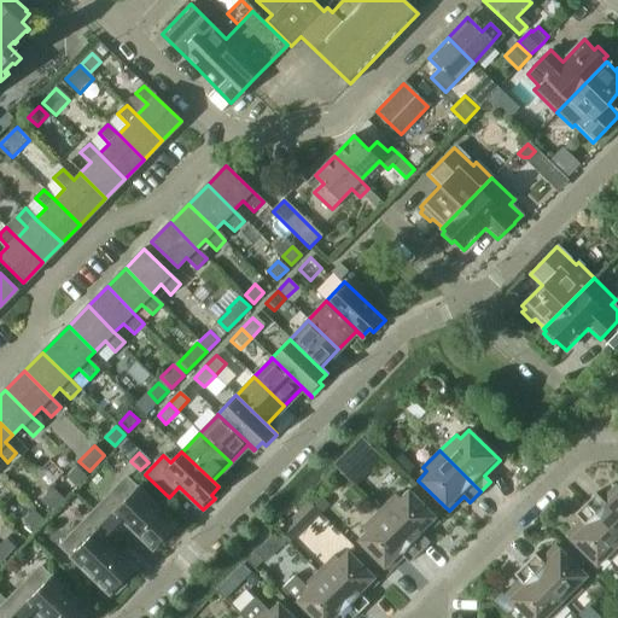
[(75,485),(85,474),(76,466),(66,477),(75,485)]
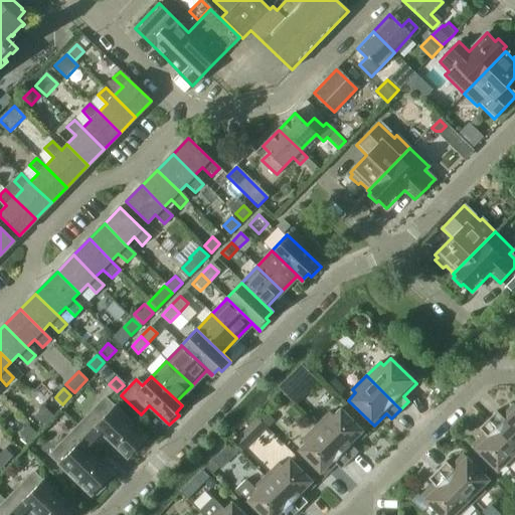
[(146,438),(105,397),(76,425),(99,447),(108,438),(128,457),(136,449),(139,451),(147,443),(144,440),(146,438)]
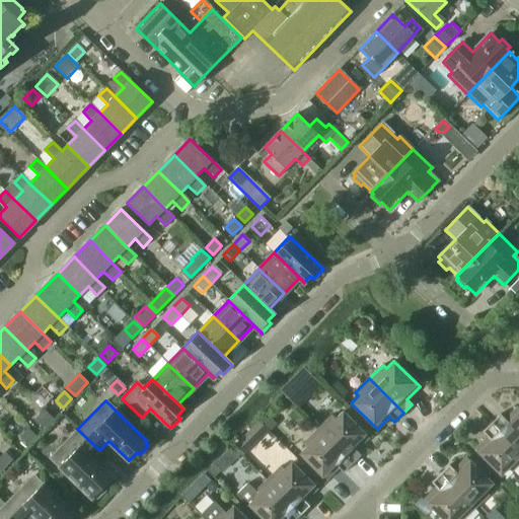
[(518,408),(517,406),(505,419),(500,414),(491,423),(518,450),(518,408)]
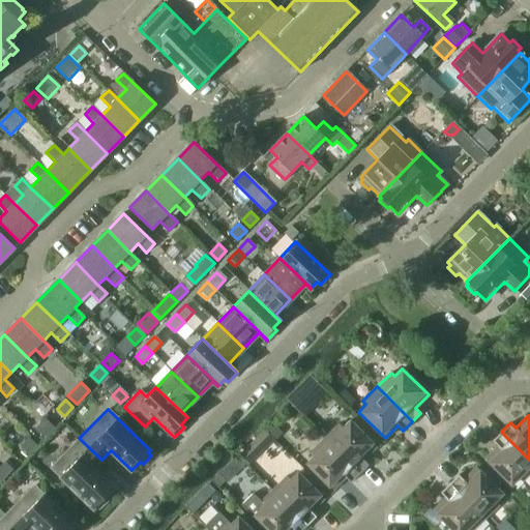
[(43,438),(54,427),(45,418),(34,429),(43,438)]
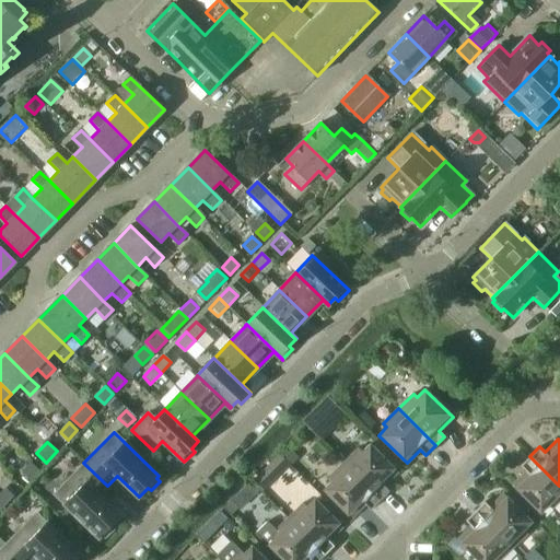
[(384,486),(397,473),(370,444),(362,452),(358,448),(342,463),(380,501),(389,491),(384,486)]
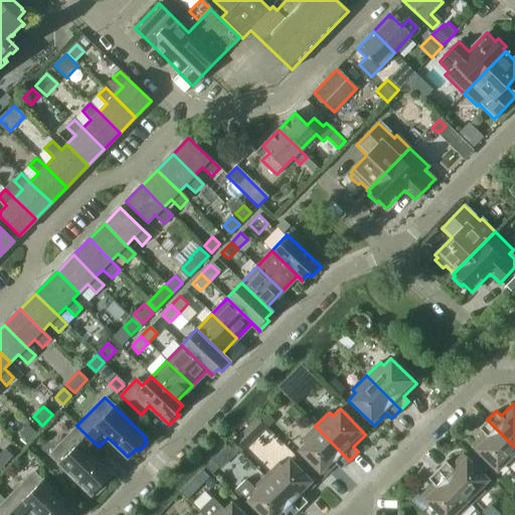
[(254,434),(264,424),(255,416),(246,425),(254,434)]
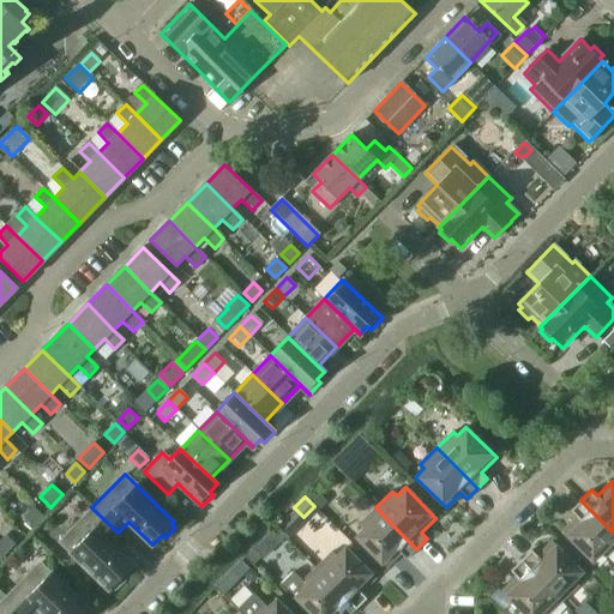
[(613,547),(613,533),(581,500),(570,511),(576,517),(561,531),(591,561),(601,553),(605,558),(613,547)]
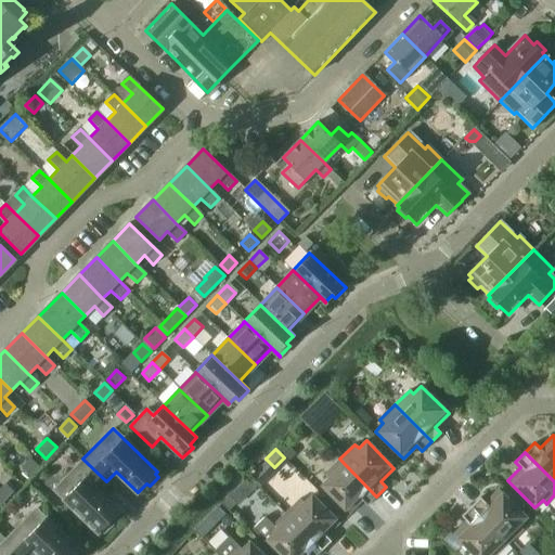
[(28,475),(38,466),(30,457),(21,467),(28,475)]
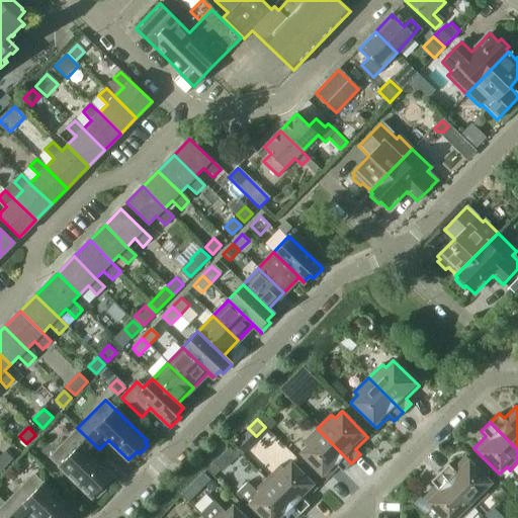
[(110,478),(90,458),(99,449),(77,428),(50,457),(92,498),(94,495),(97,498),(104,490),(102,487),(110,478)]
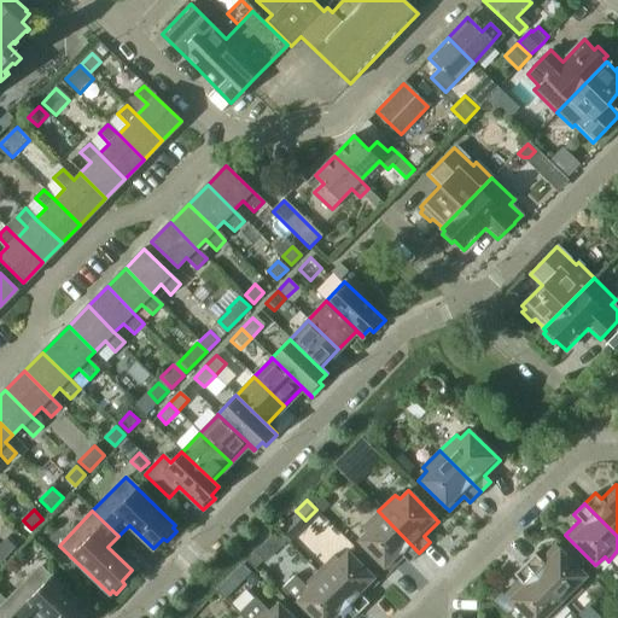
[(419,553),(378,511),(362,528),(366,531),(357,541),(388,571),(402,557),(408,563),(419,553)]
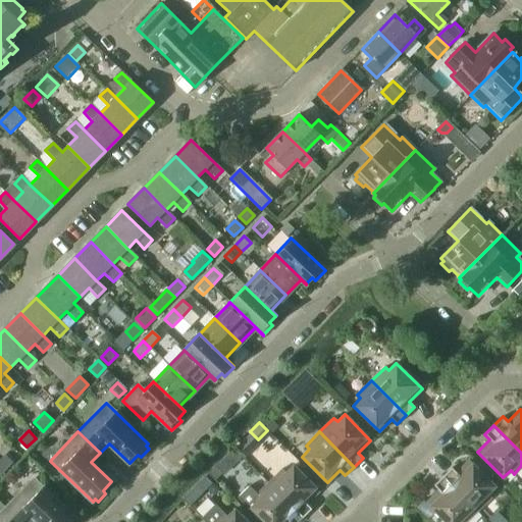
[(241,458),(232,449),(224,456),(233,465),(241,458)]
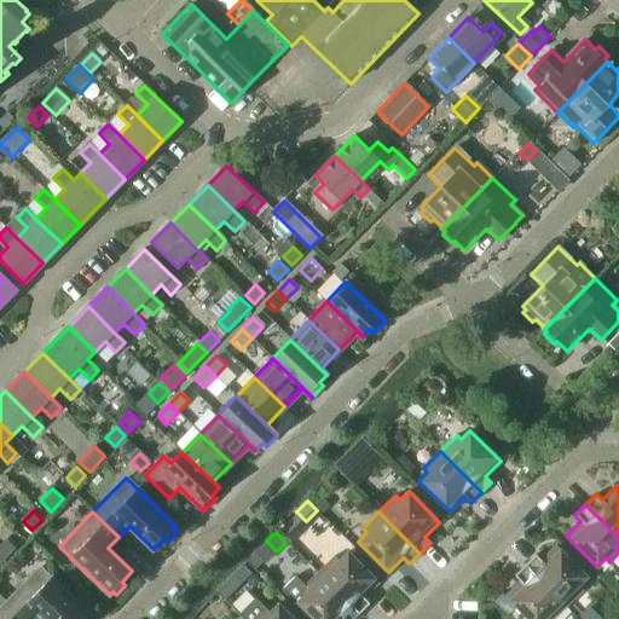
[(0,556),(3,560),(15,548),(6,539),(0,544),(0,556)]
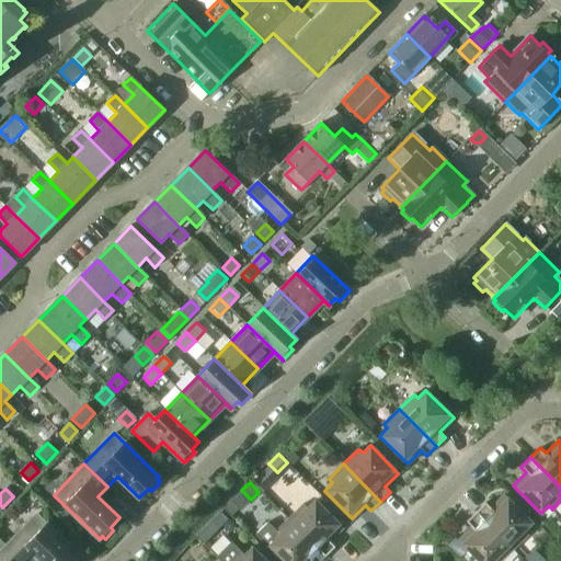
[(531,523),(504,494),(491,508),(485,502),(476,512),(513,549),(527,535),(524,530),(531,523)]
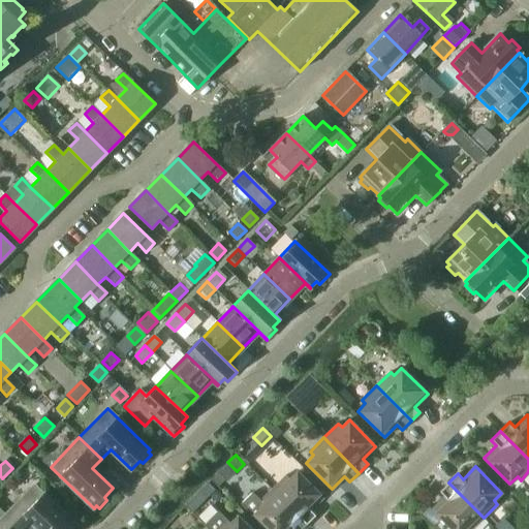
[(310,510),(323,498),(297,471),(289,478),(286,475),(272,489),(307,525),(315,516),(310,510)]
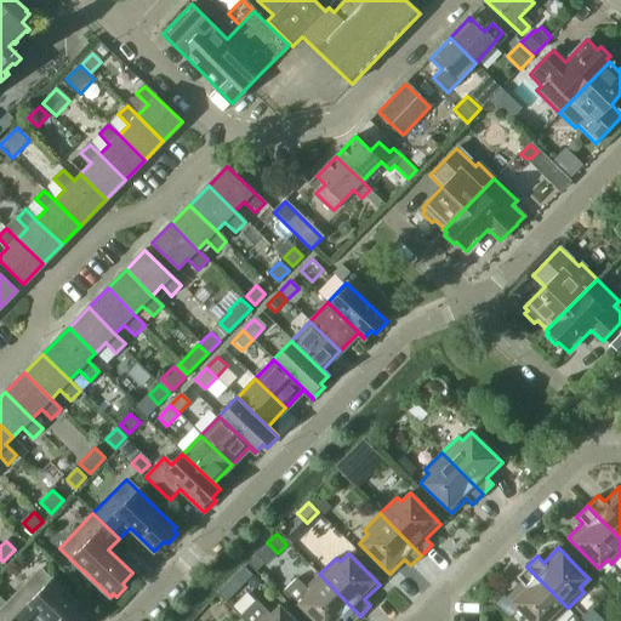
[(255,571),(265,563),(256,554),(246,563),(255,571)]
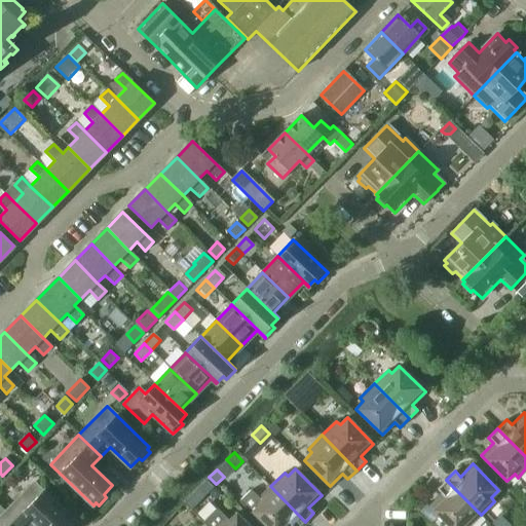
[(468,525),(481,515),(446,480),(437,489),(442,494),(429,506),(448,525),(461,525),(462,525),(468,525)]
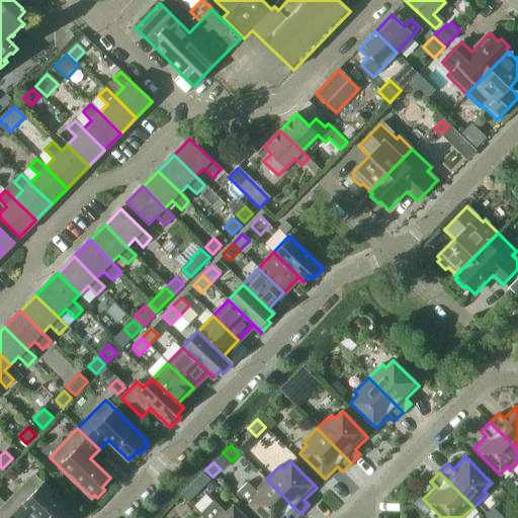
[(75,515),(33,475),(5,503),(20,517),(32,517),(36,515),(38,517),(73,517),(75,515)]
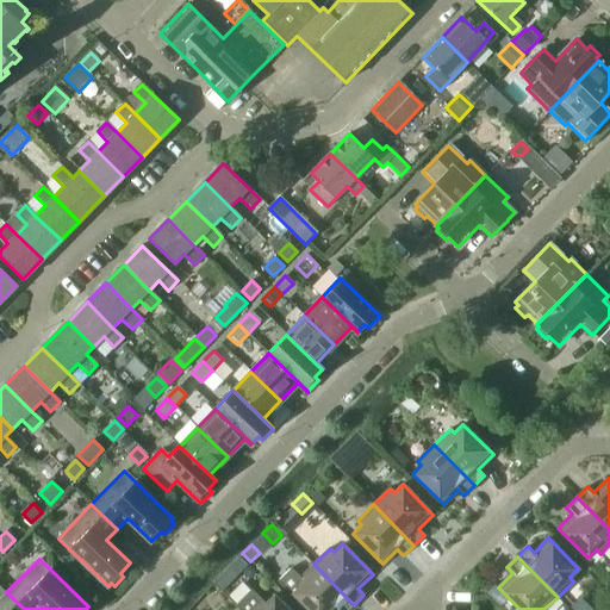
[(348,609),(354,605),(313,564),(300,577),(291,567),(277,582),(292,596),(293,595),(309,609),(335,609),(337,609),(348,609)]
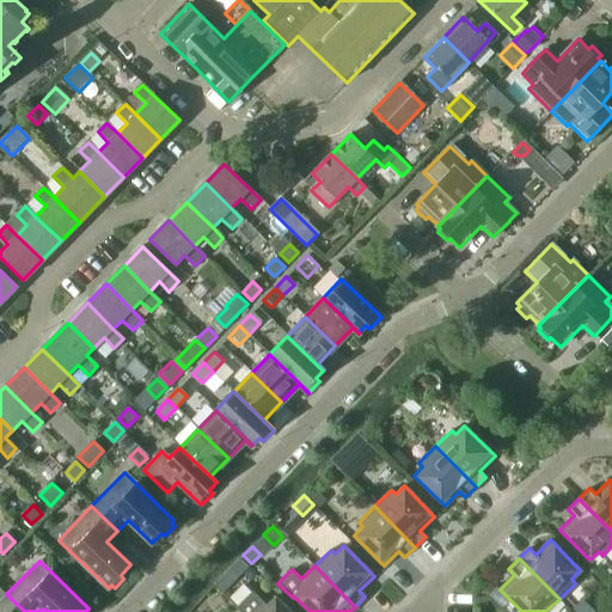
[(222,593),(239,576),(231,568),(214,585),(222,593)]
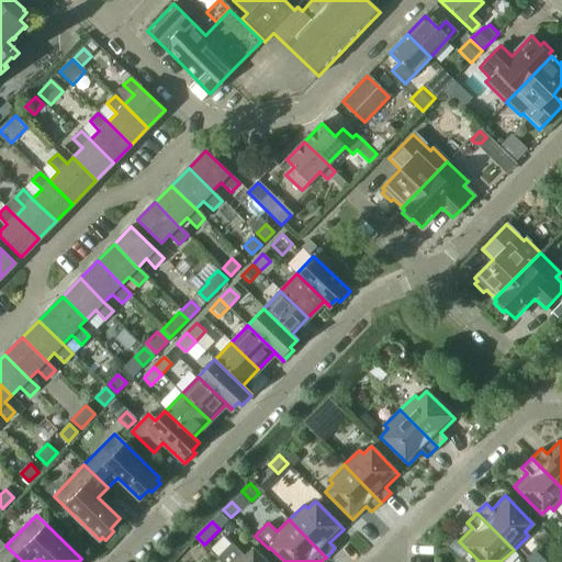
[(266,561),(253,548),(245,555),(232,542),(216,558),(221,561),(266,561)]
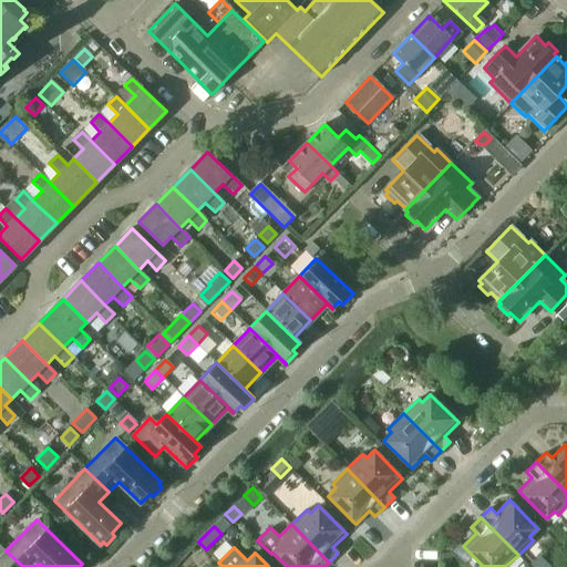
[(22,566),(6,550),(0,556),(0,566),(22,566)]
